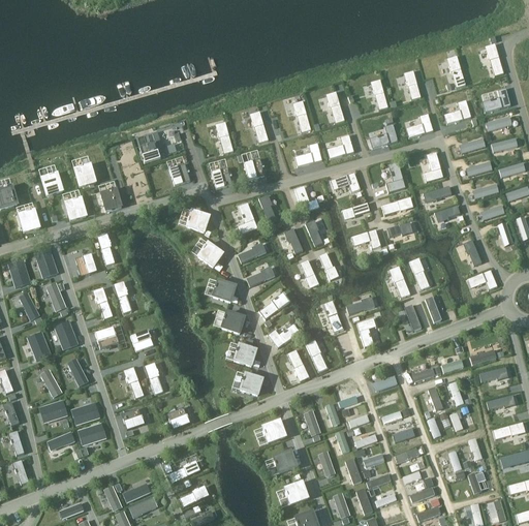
[(495,44),(486,48),(489,59),(490,59),(495,74),(504,72),(496,45),(495,44)]
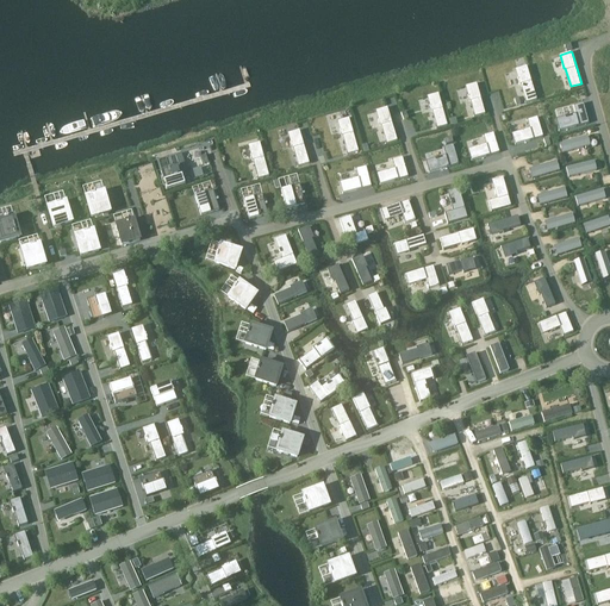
[(527,64),(516,68),(520,81),(521,81),(527,99),(537,95),(528,66),(527,64)]
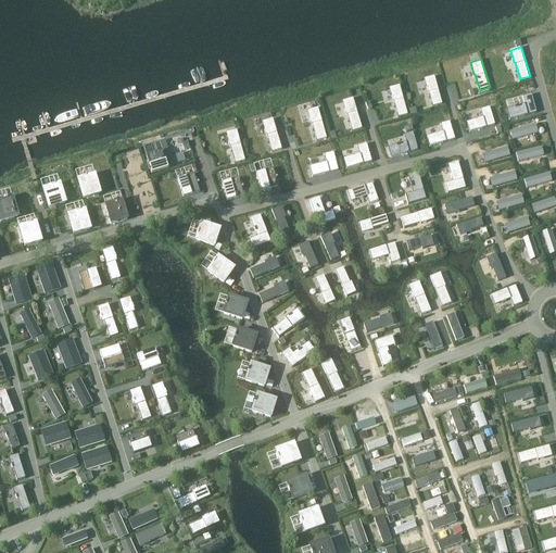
[(434,74),(425,77),(428,90),(429,90),(433,103),(442,101),(434,74)]
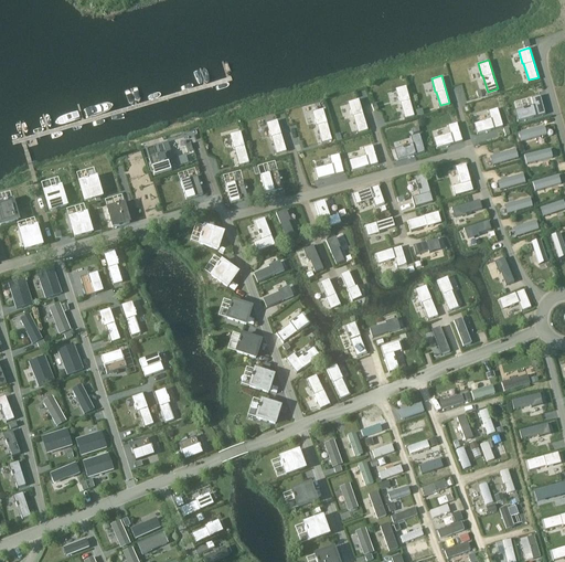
[(406,85),(396,88),(400,101),(401,101),(405,116),(414,114),(406,85)]
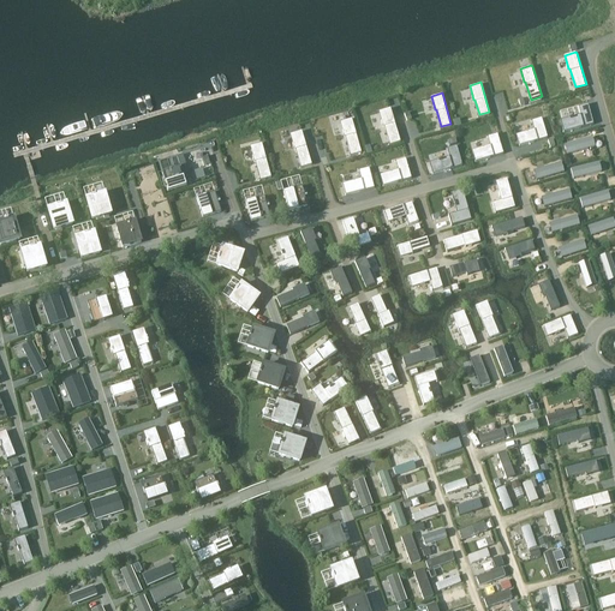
[(580,114),(562,119),(565,130),(592,121),(587,102),(578,105),(580,114)]
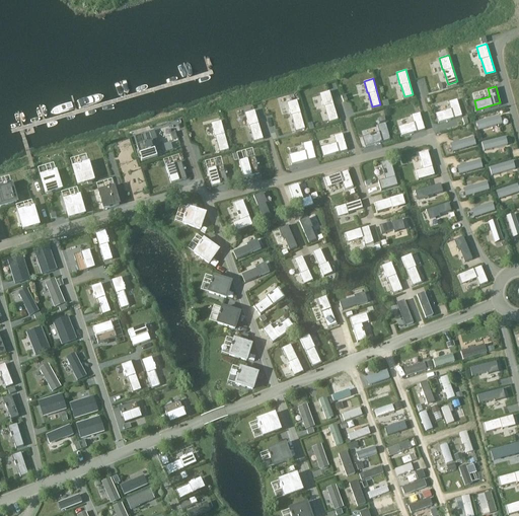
[(329,90),(319,93),(320,94),(323,104),(324,104),(328,120),(338,118),(329,91),(329,90)]
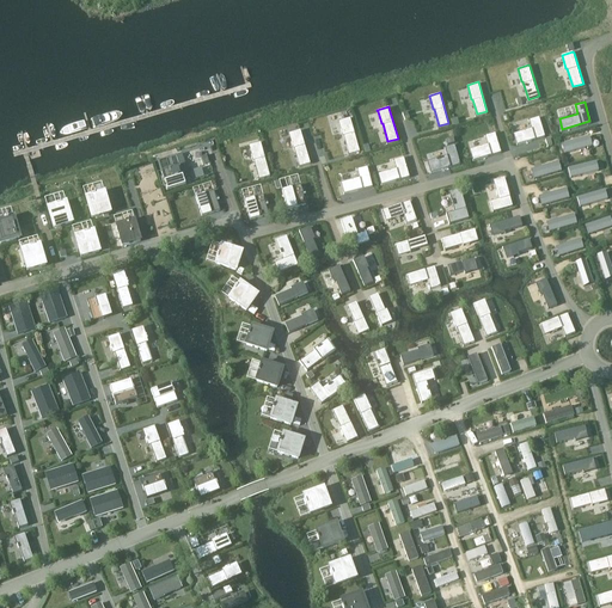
[(532,127),(514,133),(516,142),(544,135),(539,115),(530,117),(532,127)]
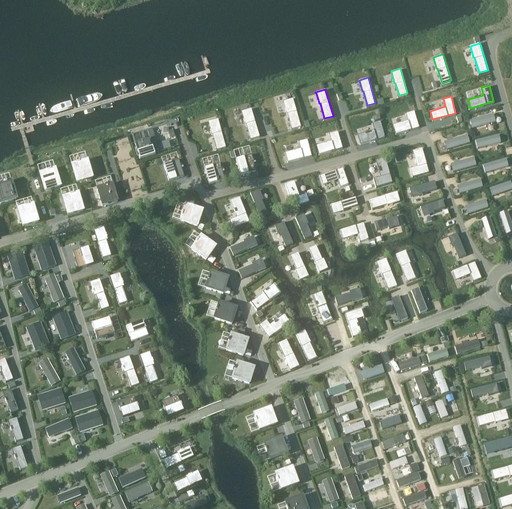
[(293,98),(283,100),(283,101),(287,112),(292,127),(300,125),(293,98)]
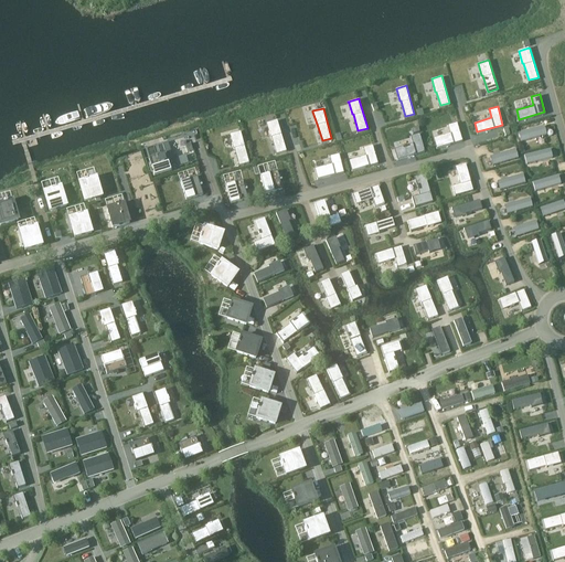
[(277,119),(266,123),(267,126),(270,135),(272,135),(276,151),(286,149),(278,123),(277,119)]
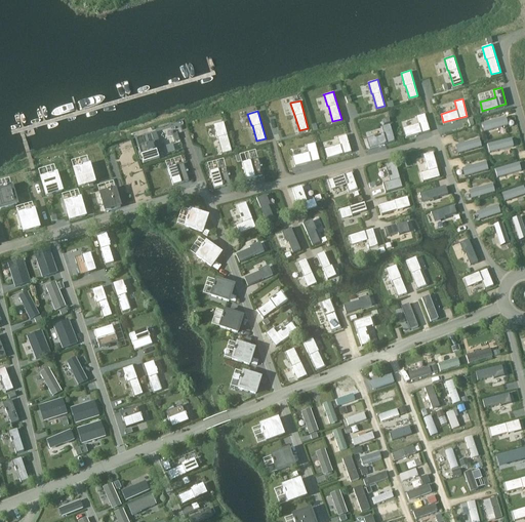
[(418,122),(403,127),(406,135),(430,129),(425,112),(416,115),(418,122)]
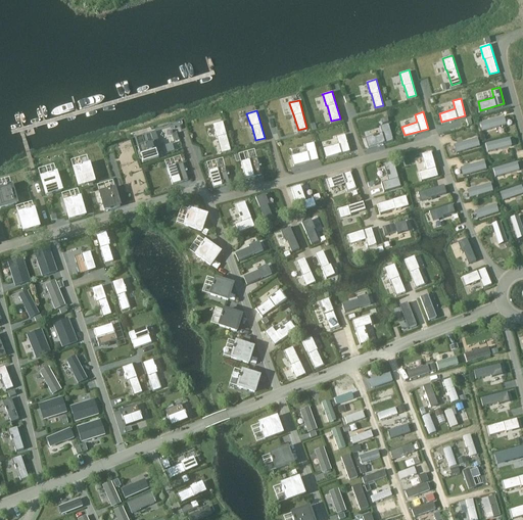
[(503,114),(479,122),(482,129),(506,123),(503,114)]
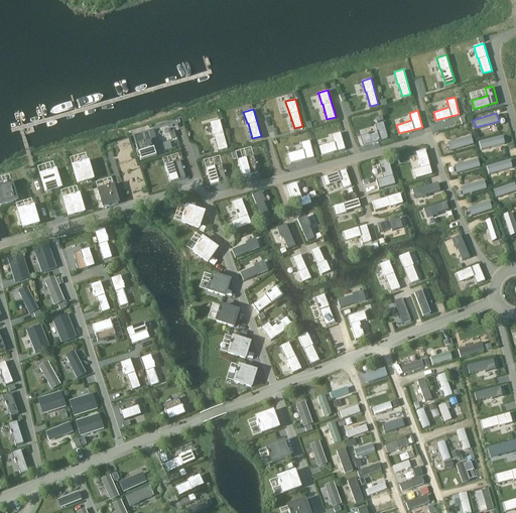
[(220,119),(210,122),(211,124),(213,134),(214,134),(218,149),(227,146),(220,122),(220,119)]
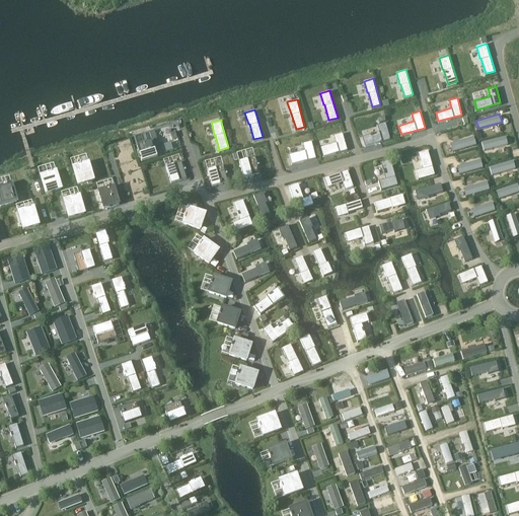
[(379,131),(363,136),(366,145),(389,138),(384,121),(376,124),(379,131)]
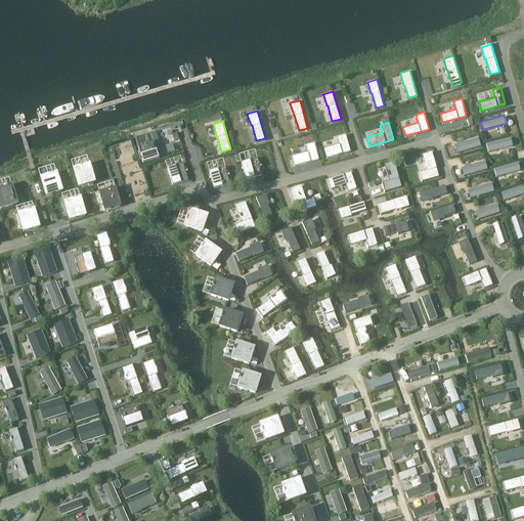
[(340,143),(323,147),(326,157),(350,149),(345,133),(337,135),(340,143)]
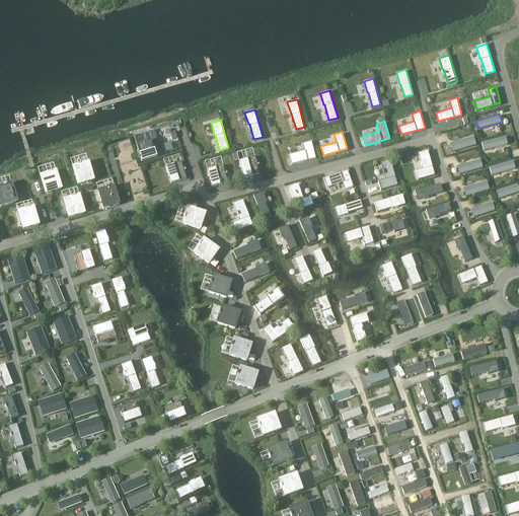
[(505,134),(482,140),(484,148),(507,142),(505,134)]
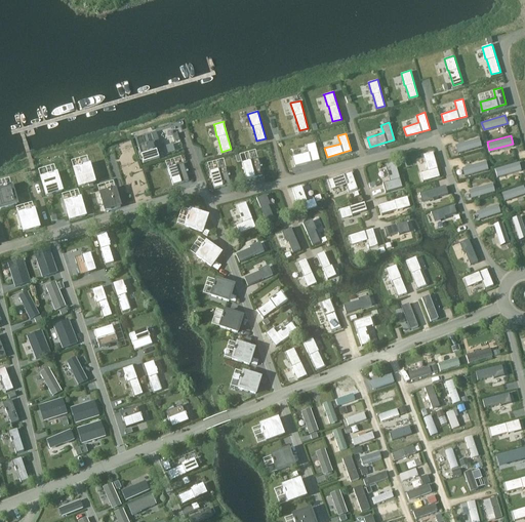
[(479,136),(455,144),(457,152),(481,145),(479,136)]
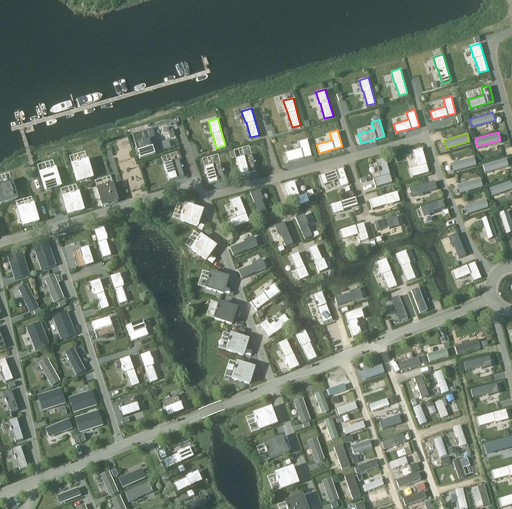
[(150,135),(135,140),(136,145),(140,156),(155,152),(151,140),(150,135)]
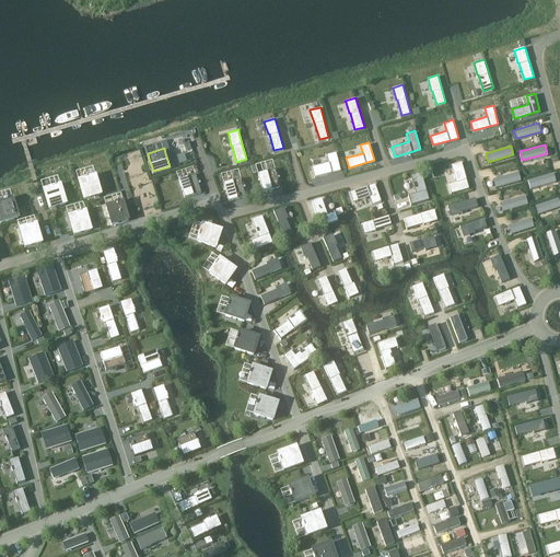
[(329,161),(312,166),(315,175),(340,169),(335,151),(327,153),(329,161)]
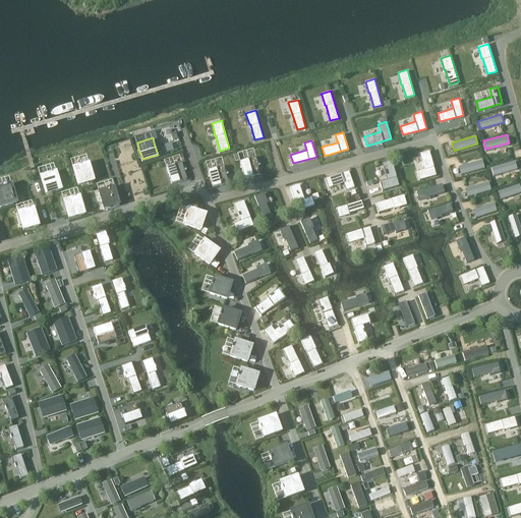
[(424,168),(417,170),(419,177),(436,173),(429,151),(420,153),(424,168)]
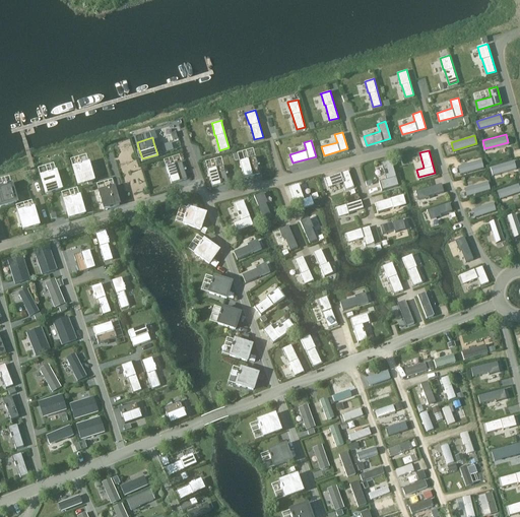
[(210,155),(202,157),(203,164),(211,163),(210,155)]
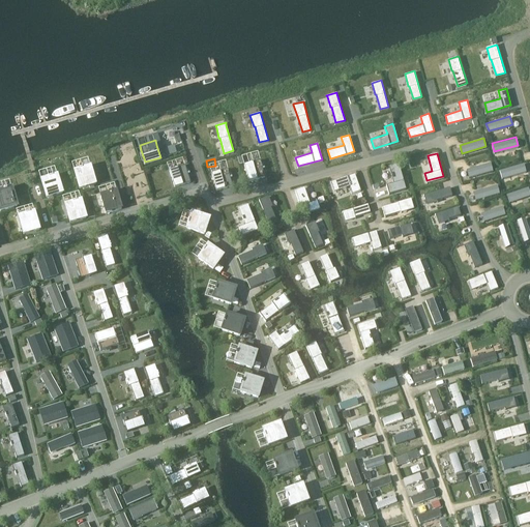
[(260,158),(243,163),(245,167),(248,179),(264,175),(261,163),(260,158)]
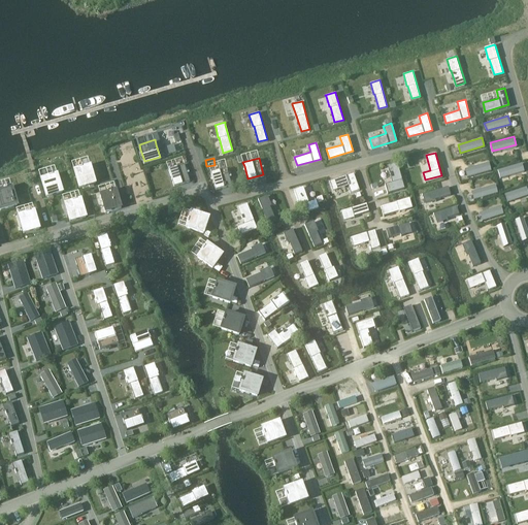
[(488,160),(464,167),(466,175),(491,168),(488,160)]
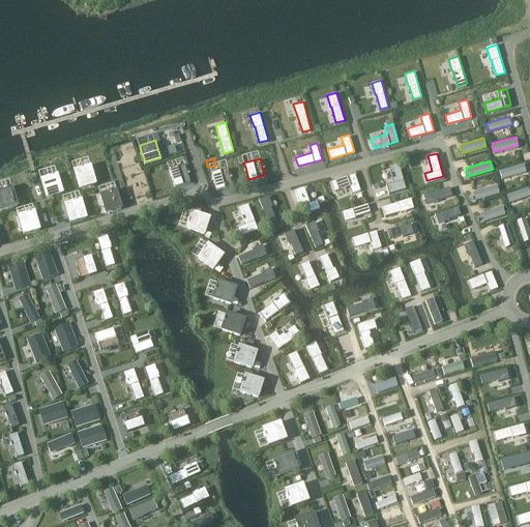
[(524,162),(499,169),(502,177),(526,170),(524,162)]
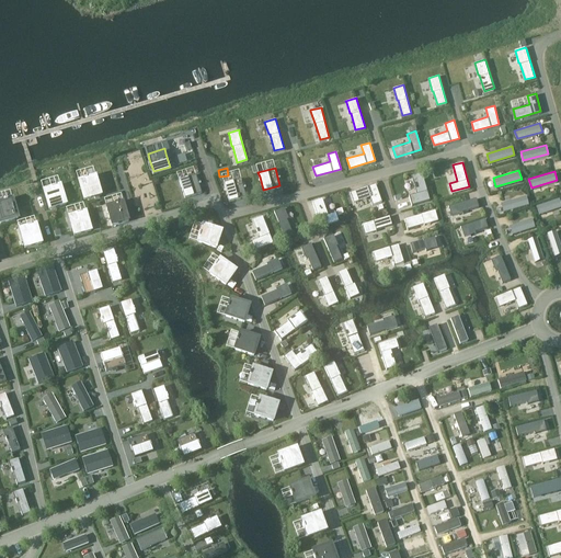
[(195,172),(179,178),(184,195),(202,191),(195,172)]
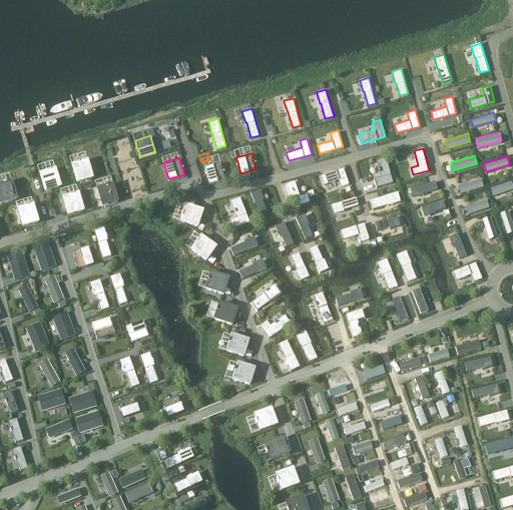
[(382,175),(374,177),(376,185),(393,181),(386,157),(377,160),(382,175)]
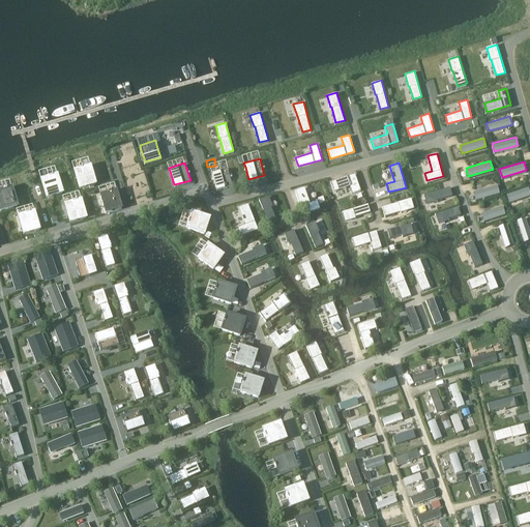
[(90,164),(75,169),(75,170),(80,186),(95,181),(90,165),(90,164)]
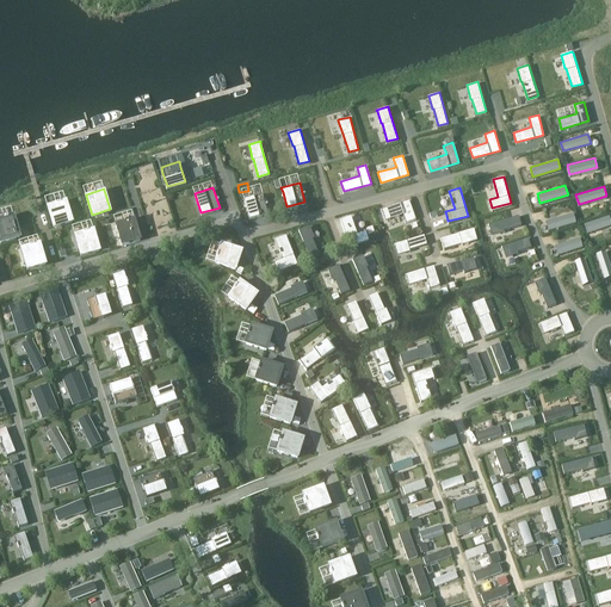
[(261,192),(244,198),(245,203),(248,215),(248,217),(251,216),(267,212),(263,197),(261,192)]
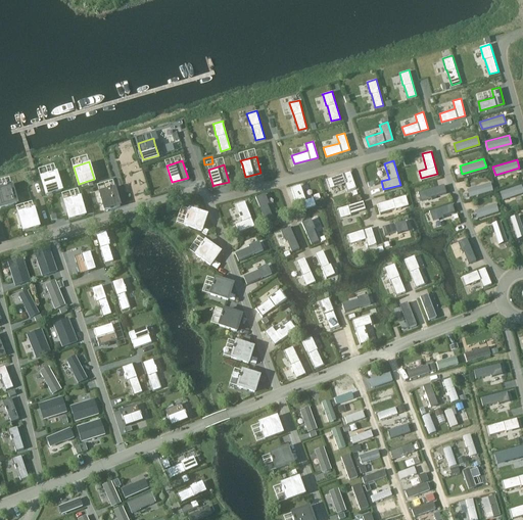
[(349,170),(326,178),(329,187),(344,181),(347,188),(355,186),(349,170)]
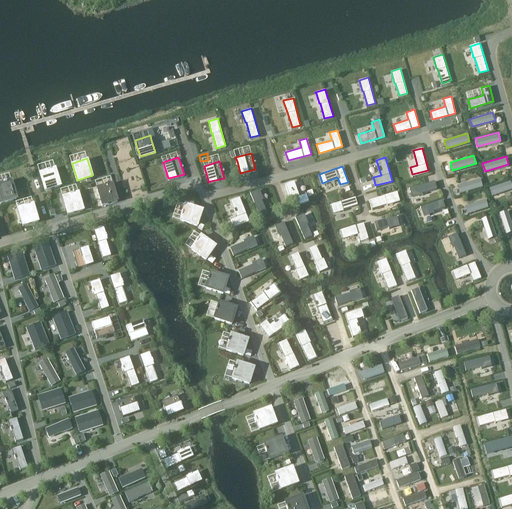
[(55,167),(39,172),(40,174),(44,189),(46,188),(60,184),(55,169),(55,167)]
